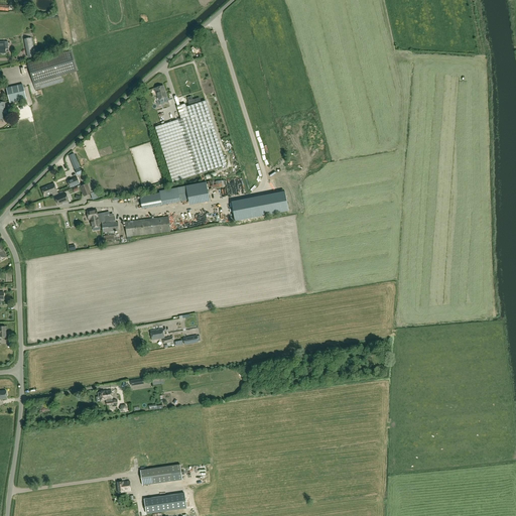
[(35,56),(31,37),(24,39),(28,58),(35,56)]
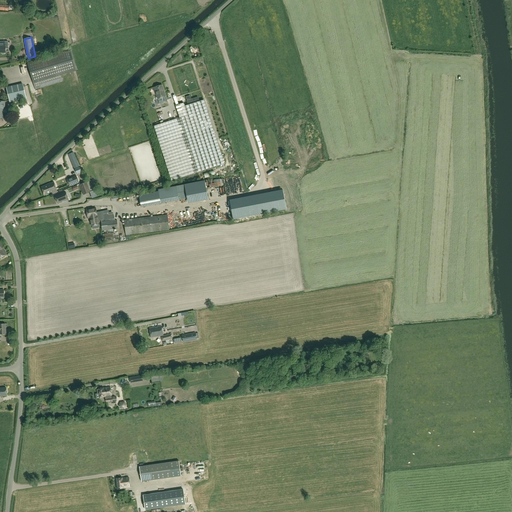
[(8,49),(8,41),(0,41),(0,52),(1,53),(2,54),(4,54),(5,53),(6,53),(5,49),(8,49)]
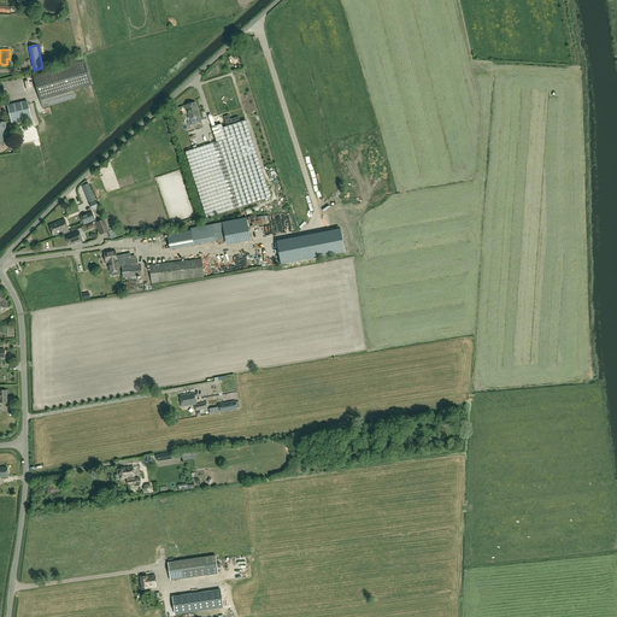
[(84,60),(83,62),(82,57),(74,59),(75,64),(34,76),(41,100),(43,109),(76,99),(74,90),(92,84),(84,60)]
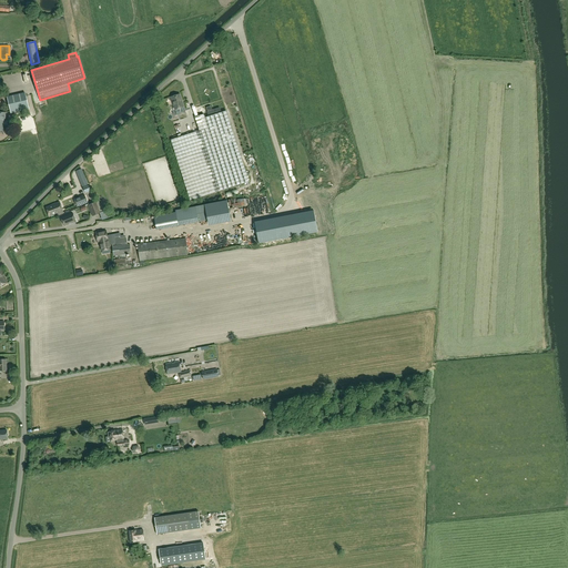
[(29,110),(26,92),(7,97),(11,114),(29,110)]
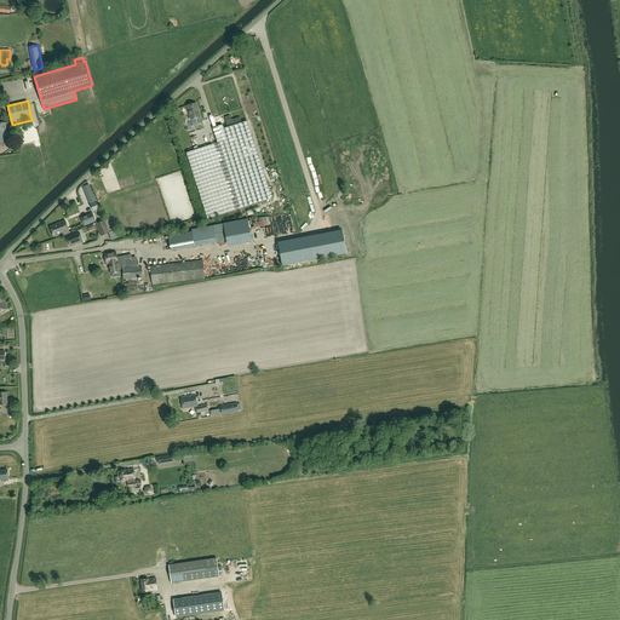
[(191,121),(201,118),(196,104),(187,107),(191,121)]
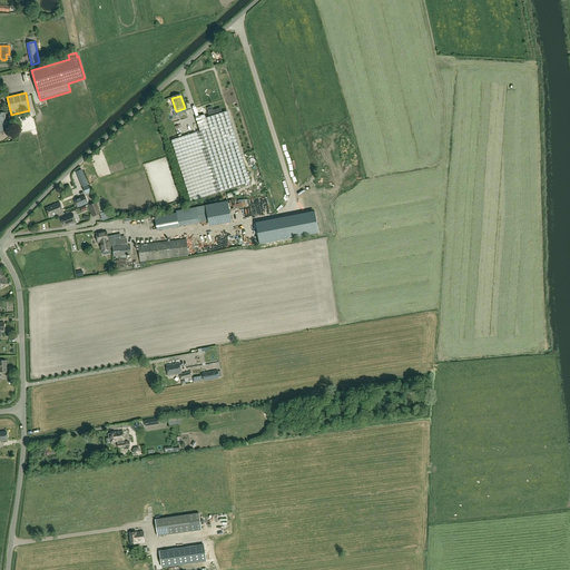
[(192,202),(249,184),(227,111),(206,118),(205,115),(196,118),(200,131),(172,141),(178,161),(192,202)]
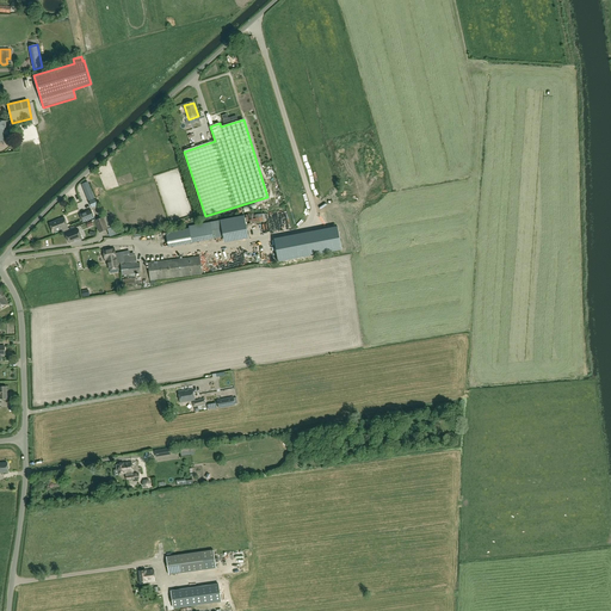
[(0,141),(6,141),(6,136),(11,136),(11,129),(6,129),(6,122),(0,121),(0,141)]
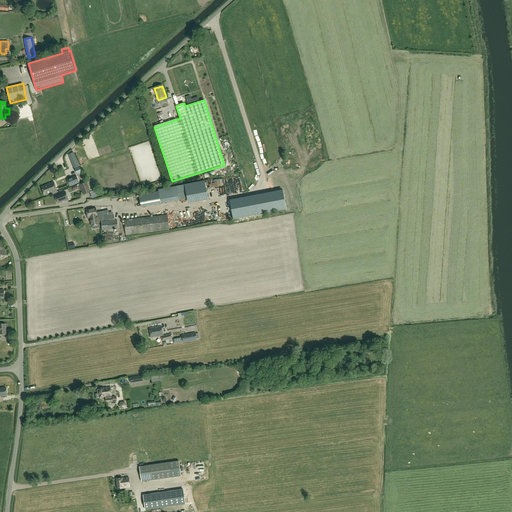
[(79,167),(74,152),(68,154),(74,169),(79,167)]
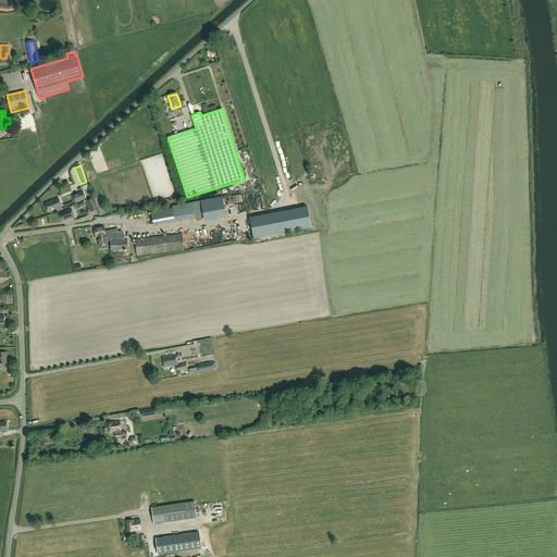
[(83,192),(73,195),(75,203),(86,199),(83,192)]
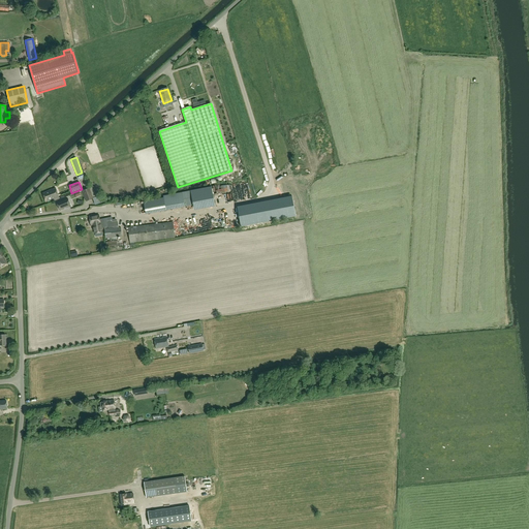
[(83,192),(87,201),(93,199),(93,198),(98,196),(92,187),(89,188),(90,189),(83,192)]
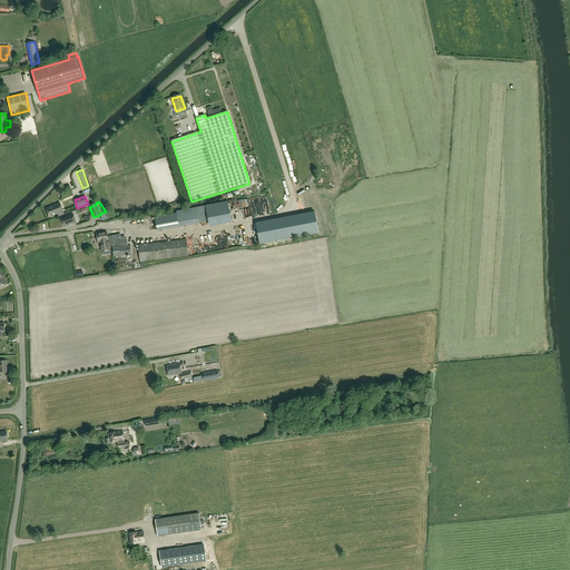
[(228,202),(176,212),(179,227),(208,222),(208,223),(215,222),(215,224),(232,222),(228,202)]
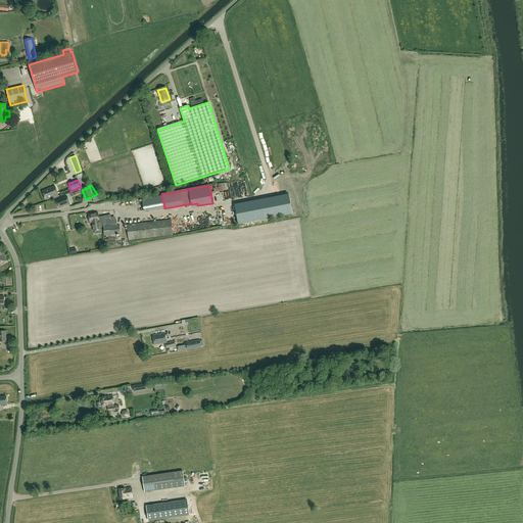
[(43,192),(46,200),(58,195),(55,187),(43,192)]
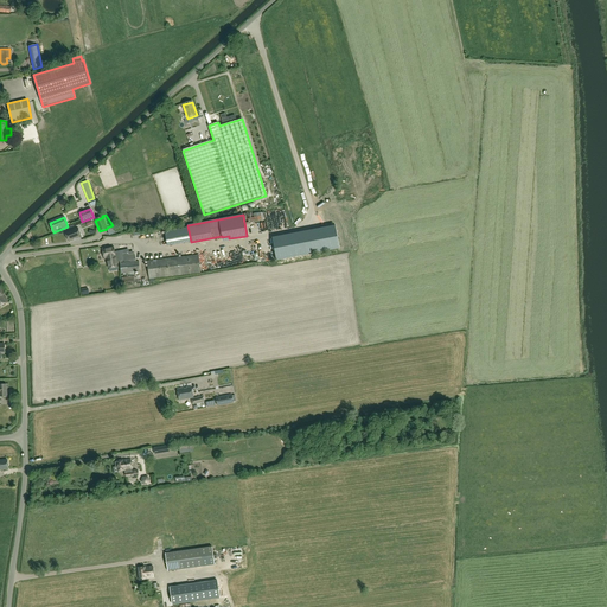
[(272,237),(276,261),(340,248),(336,225),(272,237)]
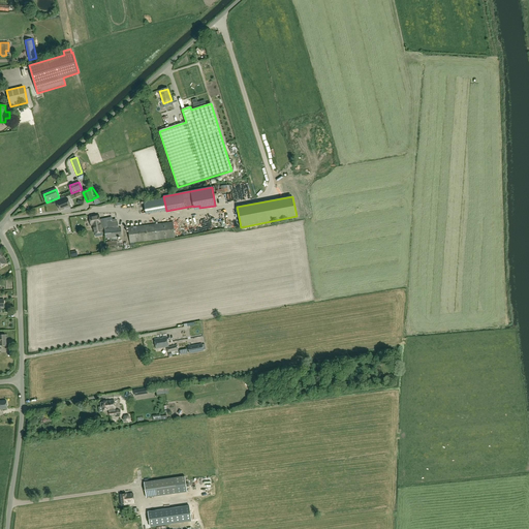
[(57,204),(60,211),(70,207),(67,198),(57,204)]
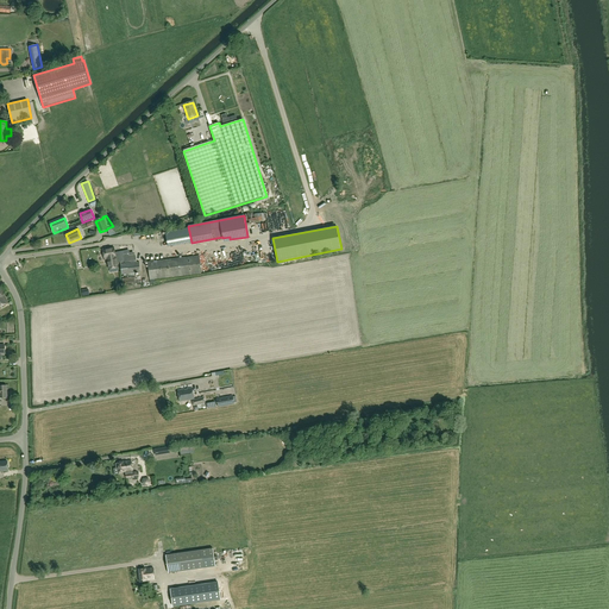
[(104,250),(105,261),(107,259),(110,269),(118,268),(117,263),(124,262),(123,255),(121,251),(115,252),(114,248),(104,250)]
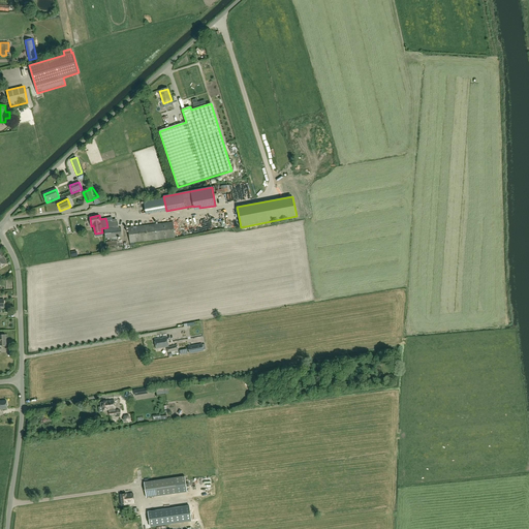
[(128,227),(130,244),(176,239),(174,222),(128,227)]
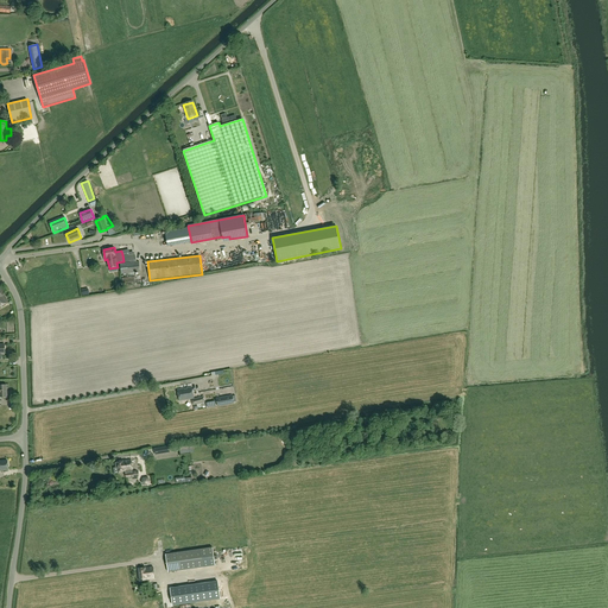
[(140,272),(139,261),(120,264),(121,274),(140,272)]
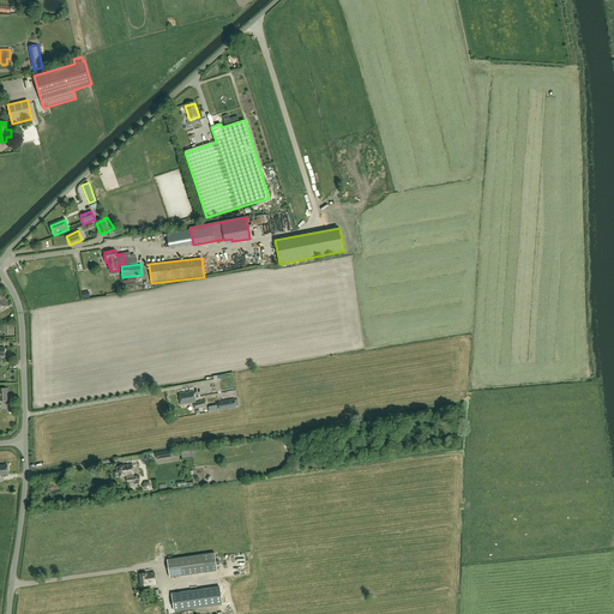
[(194,403),(196,410),(206,407),(205,402),(197,404),(194,392),(180,395),(181,405),(194,403)]
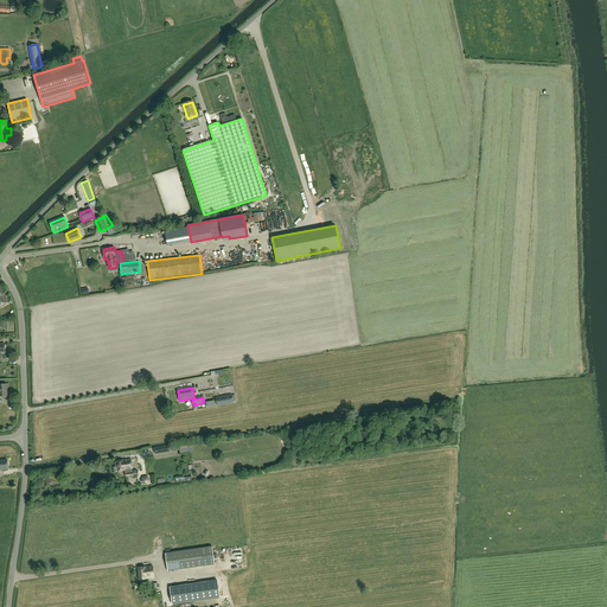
[(217,406),(234,403),(234,402),(236,401),(235,395),(232,395),(216,397),(217,406)]
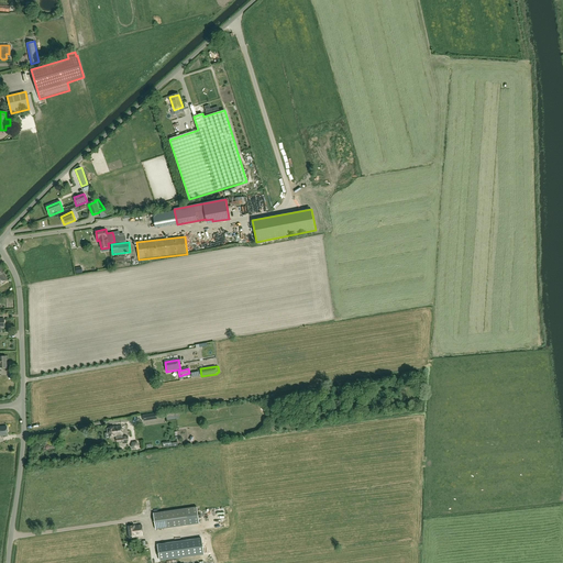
[(114,427),(109,428),(109,429),(108,429),(108,433),(110,433),(110,438),(116,437),(116,439),(117,443),(123,442),(123,438),(122,438),(122,437),(123,435),(121,427),(114,428),(114,427)]
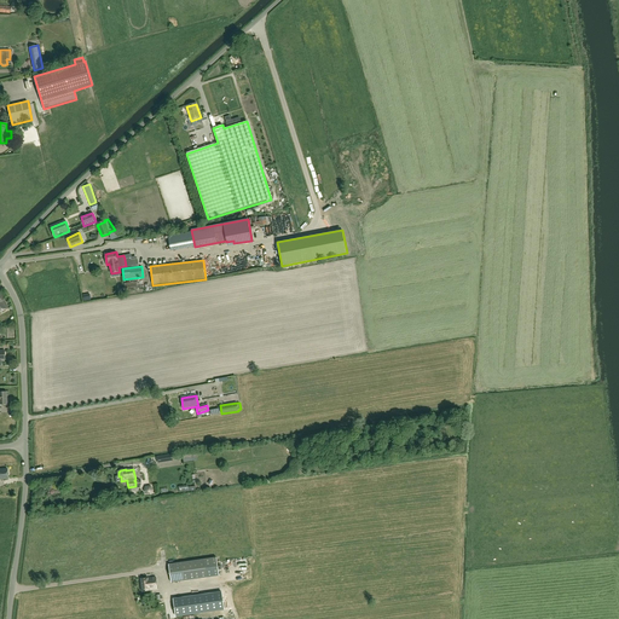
[(171,583),(207,578),(204,561),(169,566),(171,583)]
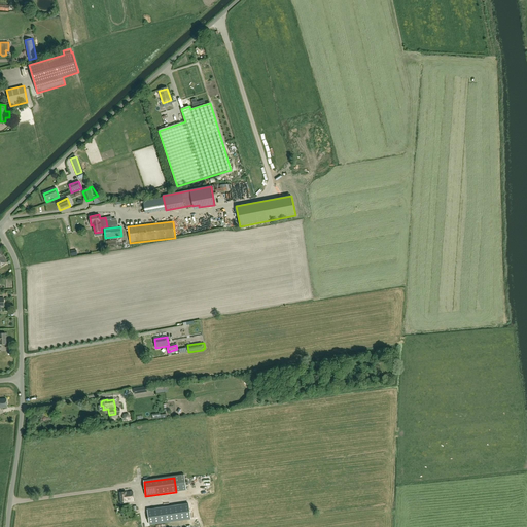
[(134,502),(133,492),(126,493),(120,493),(121,504),(128,503),(134,502)]
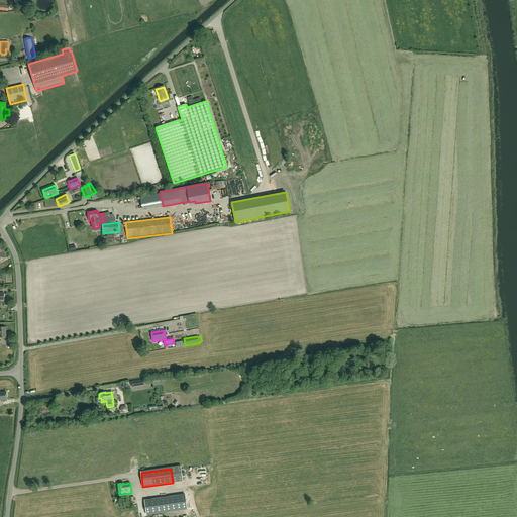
[(146,515),(187,509),(185,494),(144,500),(146,515)]
